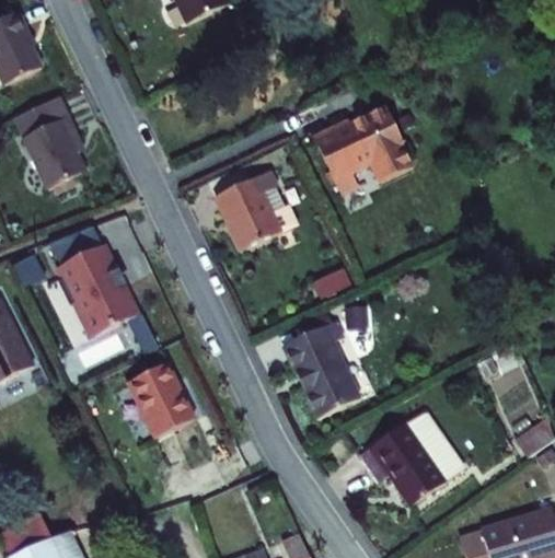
[(173,0),(178,9),(197,0),(173,0)]
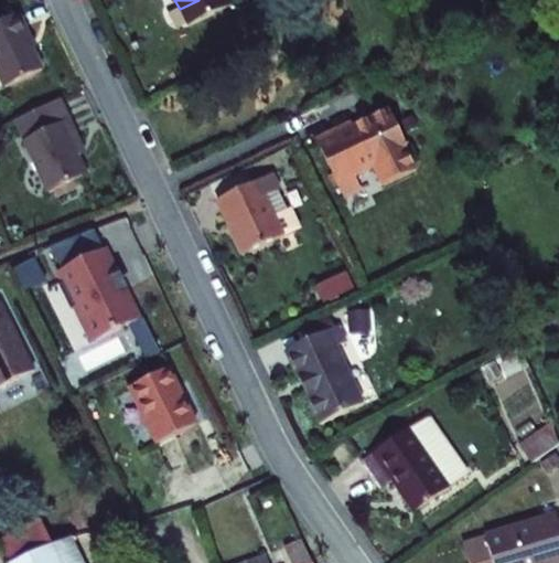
[(3,9),(0,10),(0,78),(29,64),(9,25),(13,24),(3,9)]
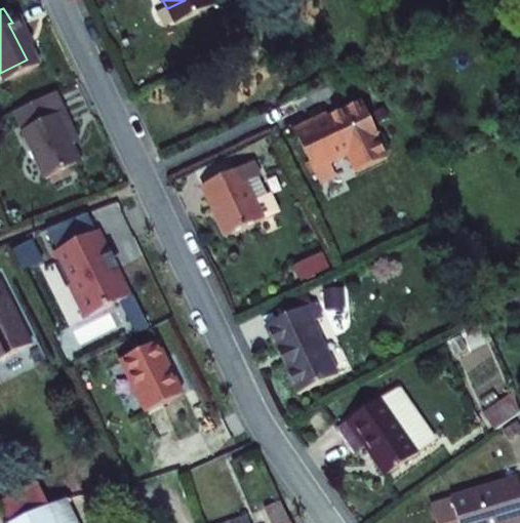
[(52,127),(58,123),(40,87),(1,108),(35,173),(68,156),(63,145),(52,127)]
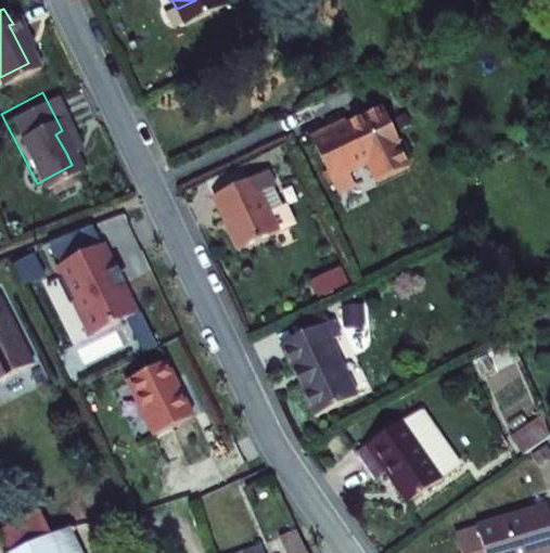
[(394,167),(386,149),(367,106),(311,133),(330,175),(349,166),(361,161),(370,178),(394,167)]
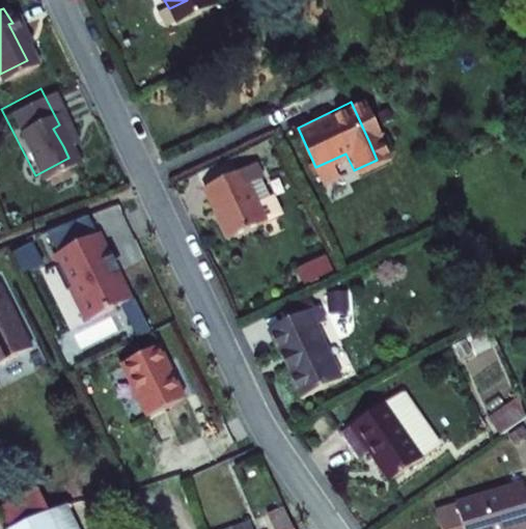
[(53,129),(63,146),(68,143),(59,124),(53,129)]
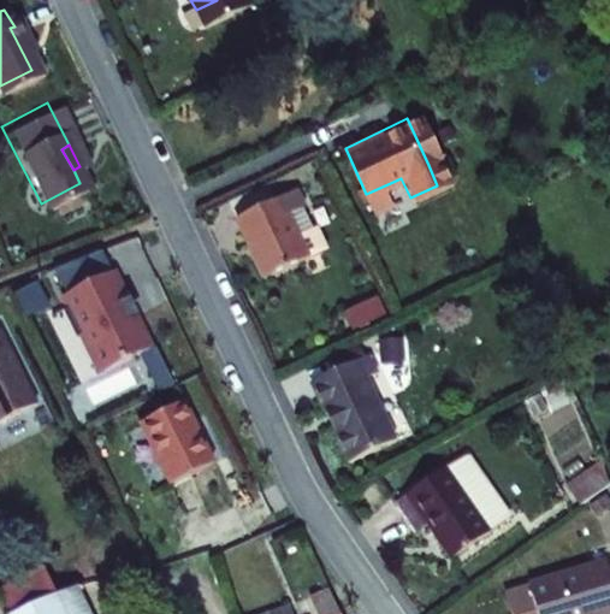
[(374,211),(394,200),(388,184),(366,194),(374,211)]
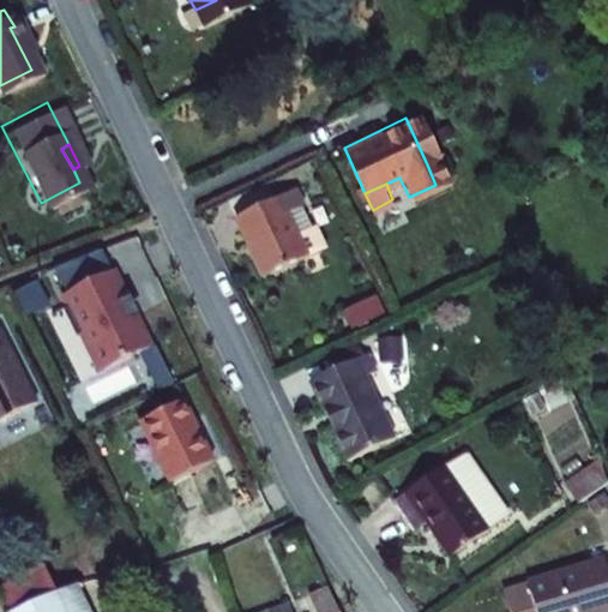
[(293,195),(235,222),(266,286),(327,256),(317,234),(298,244),(286,219),(301,211),(293,195)]
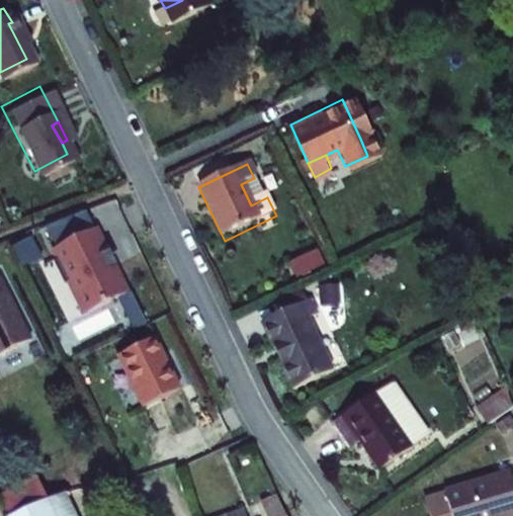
[(87,315),(138,287),(93,205),(18,243),(26,265),(59,251),(87,315)]
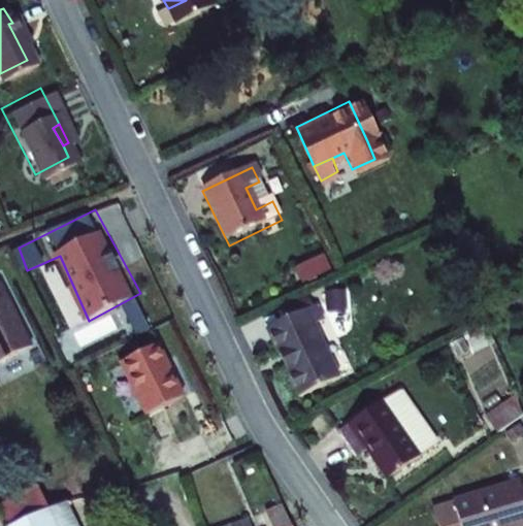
[(328,256),(300,267),(305,282),(334,270),(328,256)]
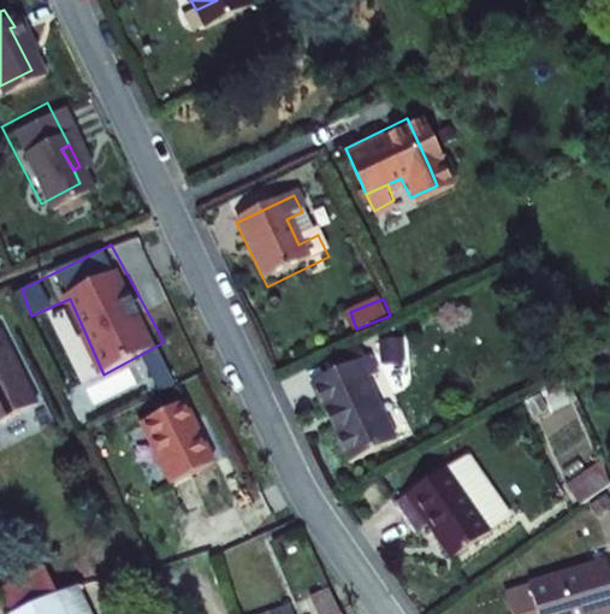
[(0,402),(30,387),(0,330),(0,402)]
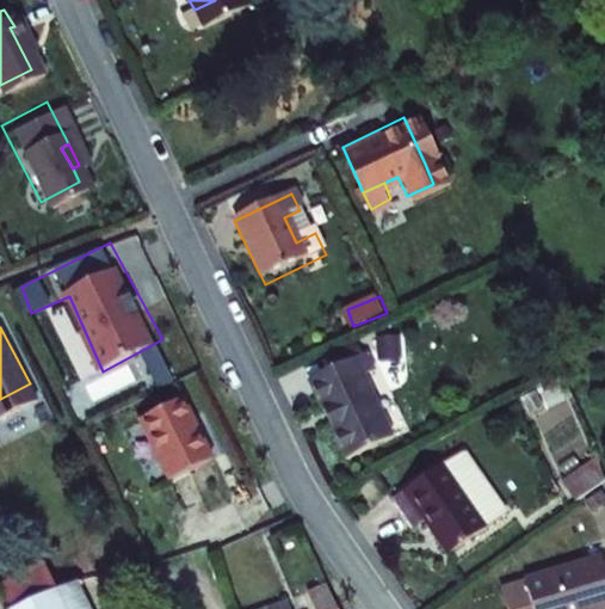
[(366,342),(308,373),(350,451),(396,426),(368,370),(378,365),(366,342)]
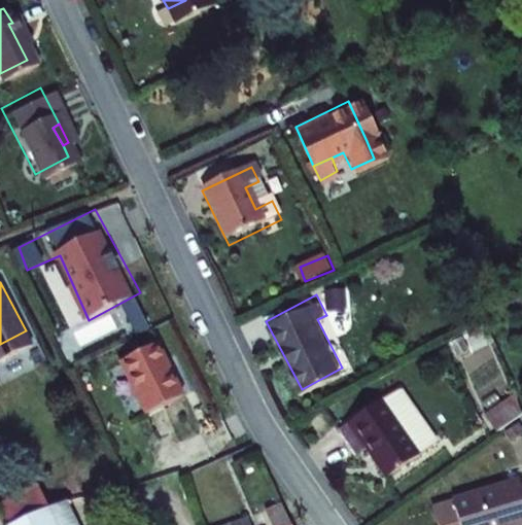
[(155,335),(119,354),(147,405),(182,387),(155,335)]
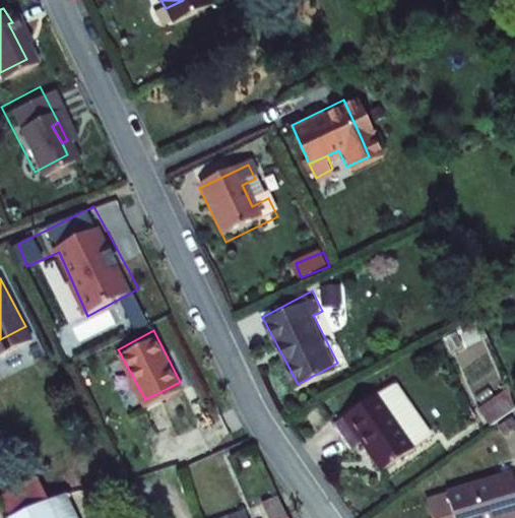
[(514,347),(503,352),(514,381),(514,347)]
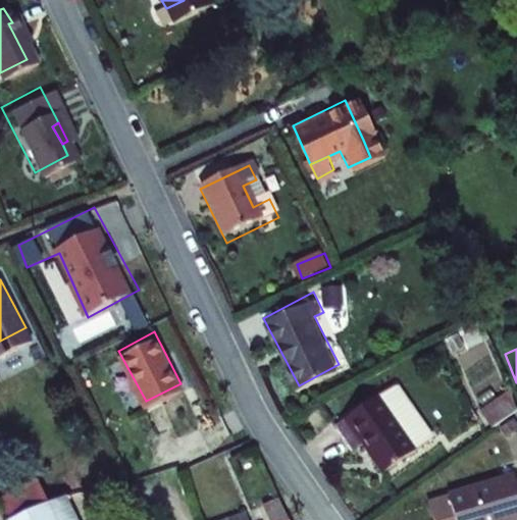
[(383,386),(339,418),(358,444),(367,436),(388,465),(421,439),(383,386)]
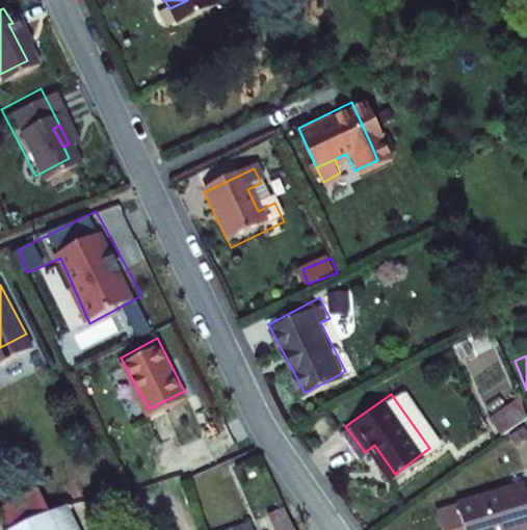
[(524,413),(509,423),(515,431),(526,424),(526,416),(524,413)]
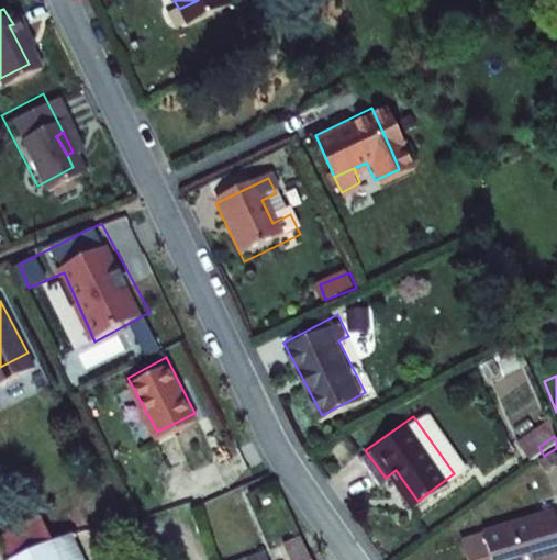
[(556,512),(469,537),(476,559),(556,559),(556,512)]
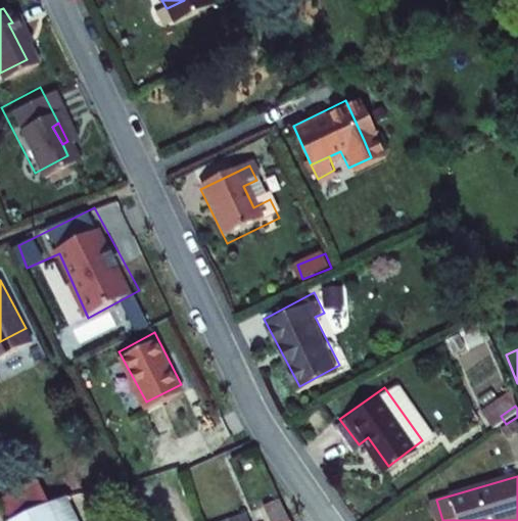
[(31,477),(0,492),(0,513),(3,520),(5,520),(45,502),(31,477)]
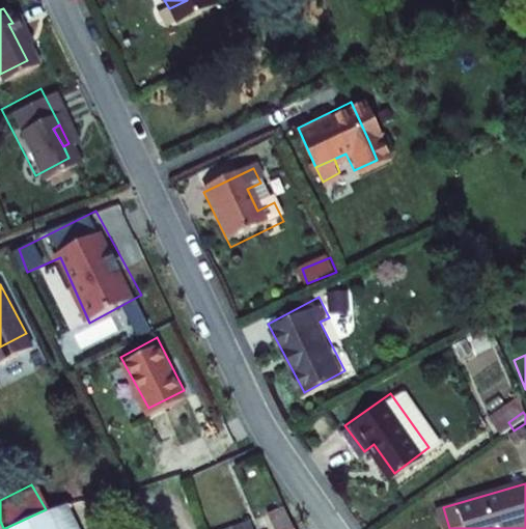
[(299,528),(279,491),(270,496),(286,528),(299,528)]
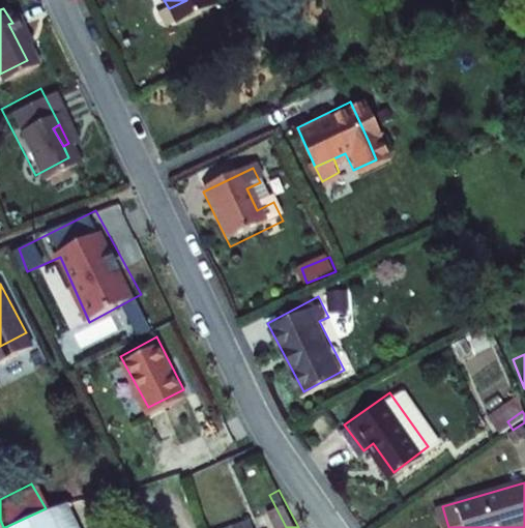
[(46,508),(5,527),(79,527),(64,499),(46,508)]
